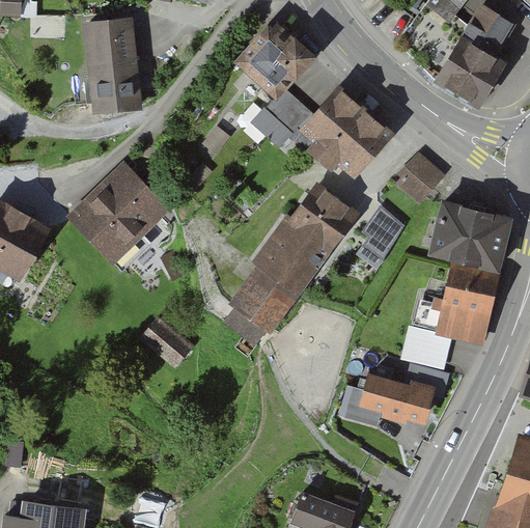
[(21,0),(1,0),(0,20),(21,20),(21,0)]
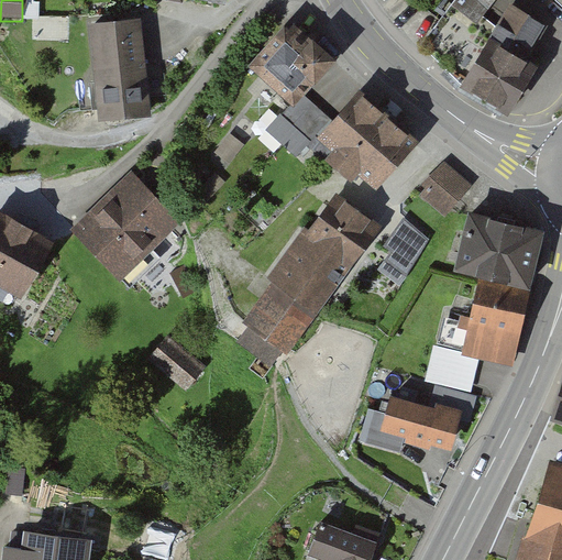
[(496,0),(458,0),(453,7),(478,24),(496,0)]
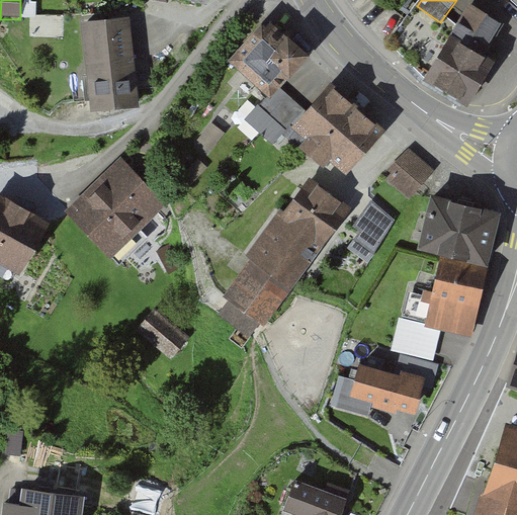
[(516,0),(508,0),(516,8),(516,0)]
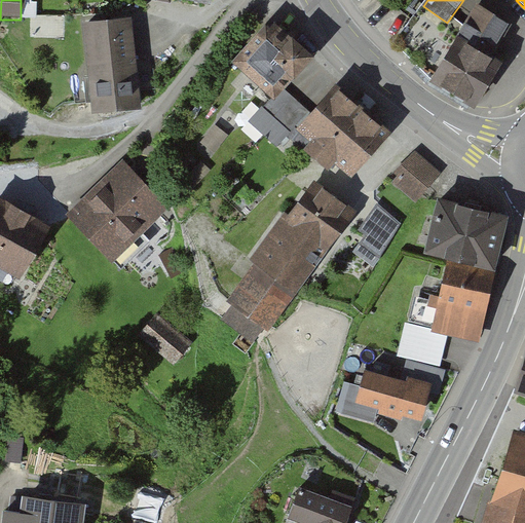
[(511,27),(479,10),(442,82),(489,107),(512,64),(496,57),(511,27)]
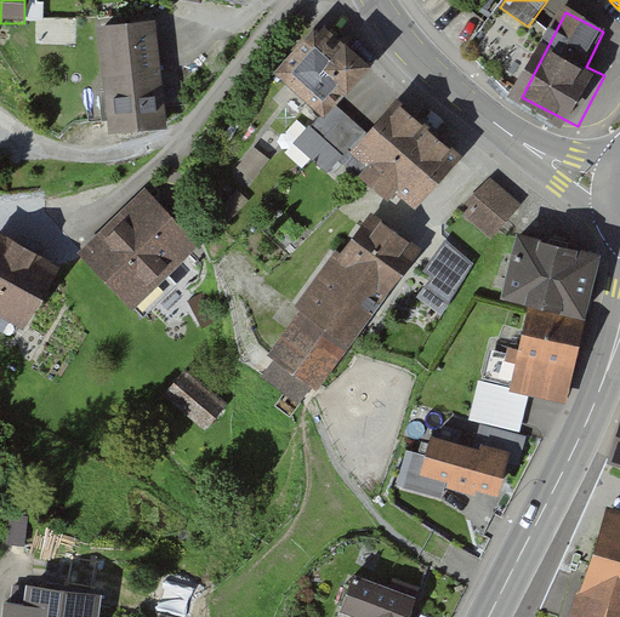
[(97,26),(108,130),(166,124),(155,20),(97,26)]
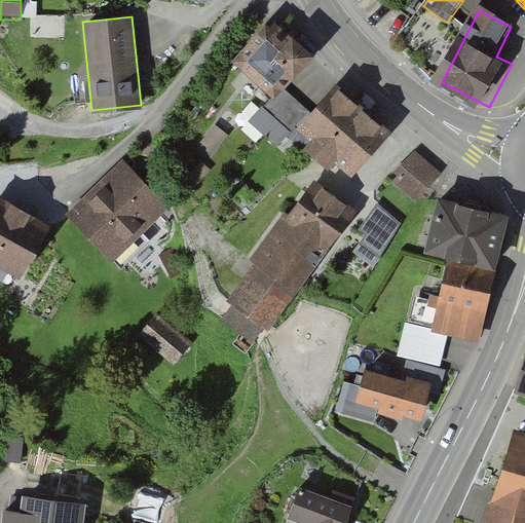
[(274,21),(269,26),(265,22),(231,60),(273,98),(283,87),(312,54),(274,21)]
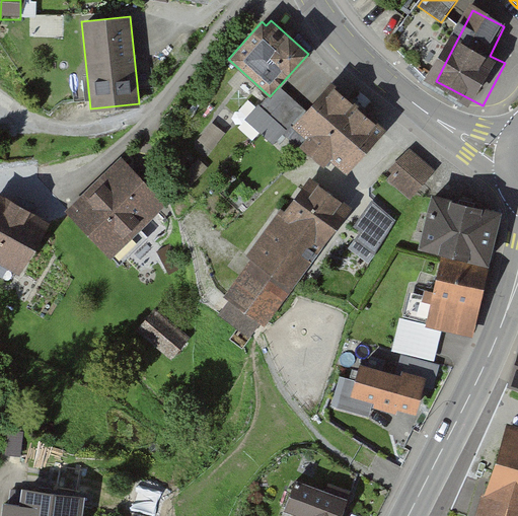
[(347,173),(386,129),(330,81),(305,111),(291,126),(347,173)]
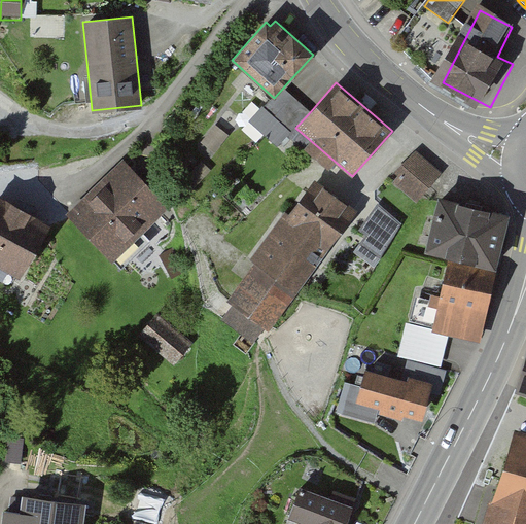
[(297,101),(283,88),(274,98),(265,108),(291,133),(295,128),(310,112),(297,101)]
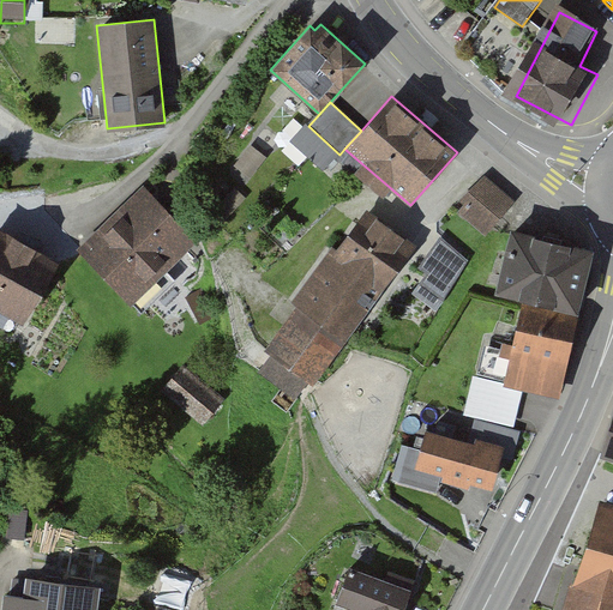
[(340,155),(308,126),(292,143),(324,171),(340,155)]
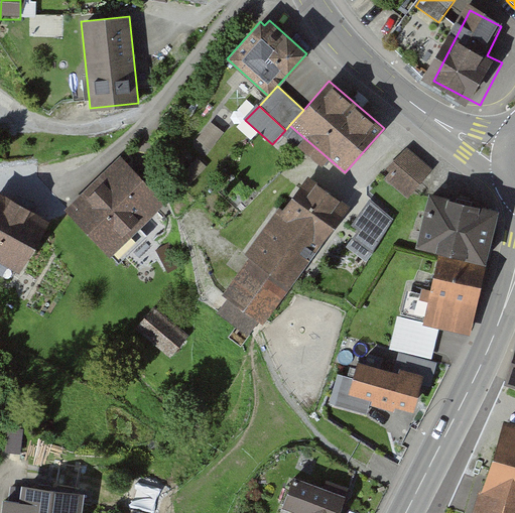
[(224,135),(212,125),(197,142),(209,152),(224,135)]
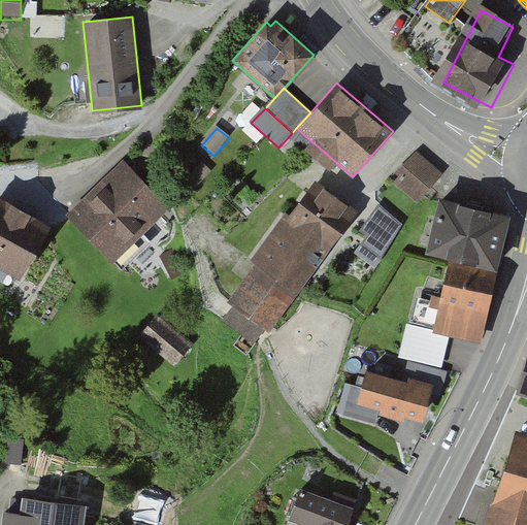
[(399,178),(394,185),(420,207),(446,178),(417,153),(396,175),(399,178)]
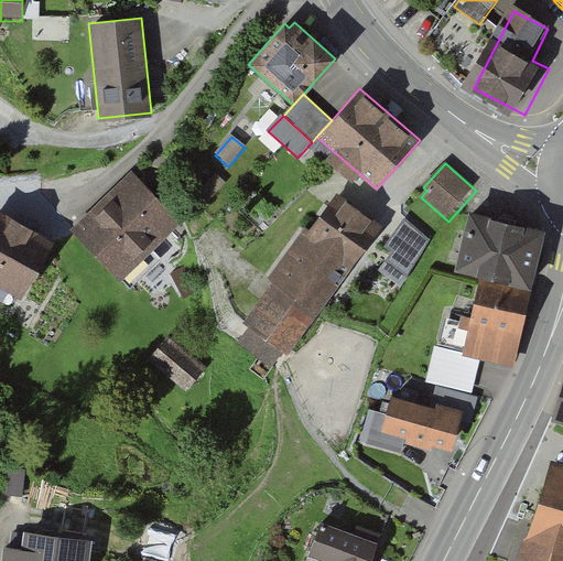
[(225,185),(216,176),(191,201),(201,211),(225,185)]
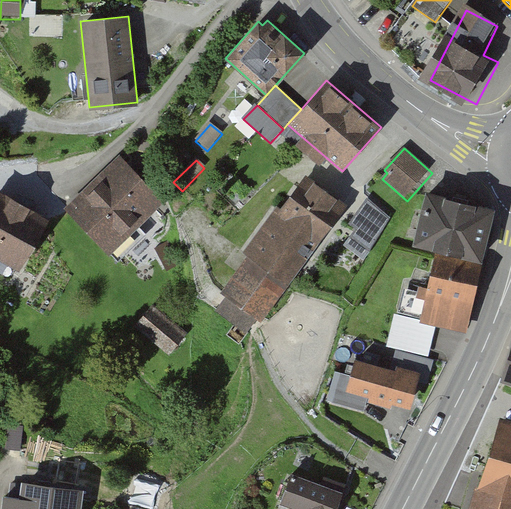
[(171,212),(126,166),(76,214),(120,260),(171,212)]
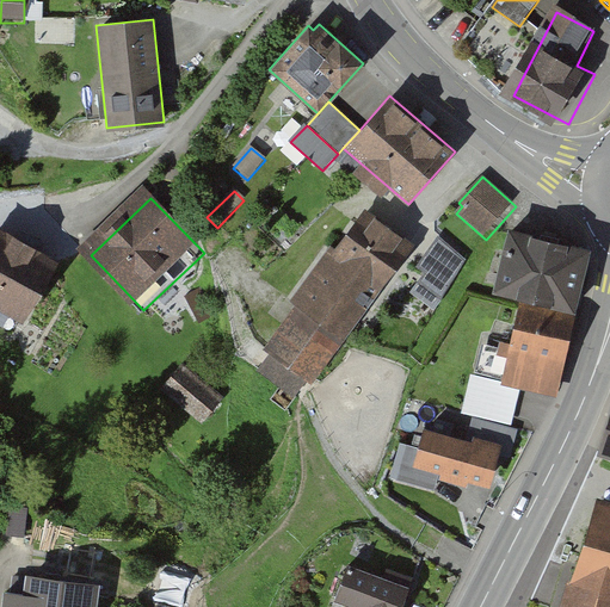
[(312,382),(413,246),(364,210),(264,346),(270,351),(308,379),(312,382)]
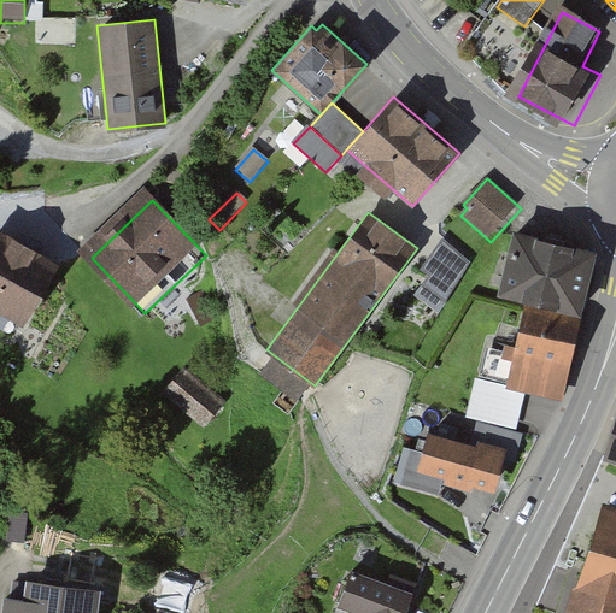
[(592,253),(518,235),(504,294),(576,313),(592,253)]
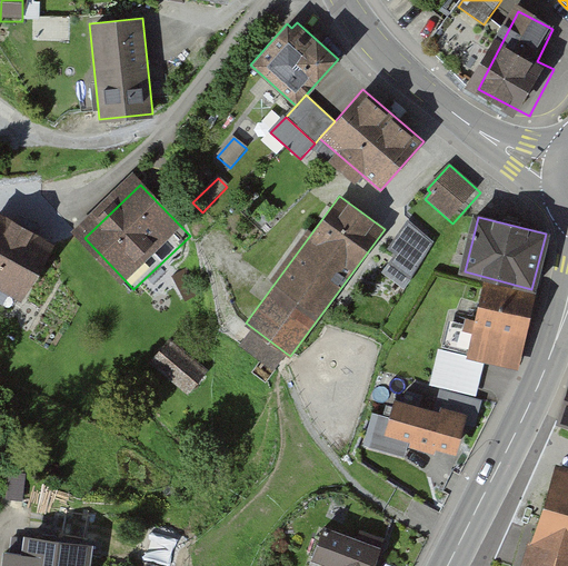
[(55,254),(0,220),(0,290),(23,305),(55,254)]
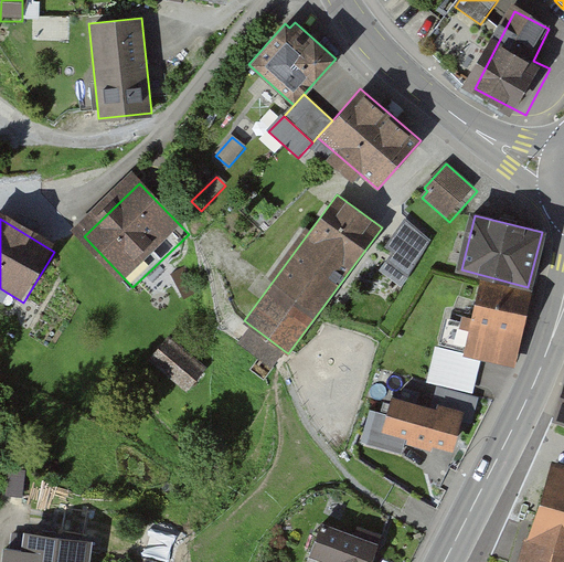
[(379,272),(402,288),(429,242),(405,220),(384,248),(392,254),(379,272)]
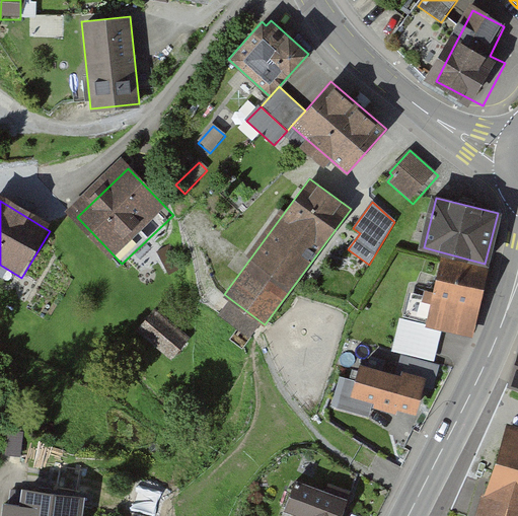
[(484,268),(444,259),(444,264),(436,301),(409,295),(403,319),(441,328),(469,335),(484,268)]
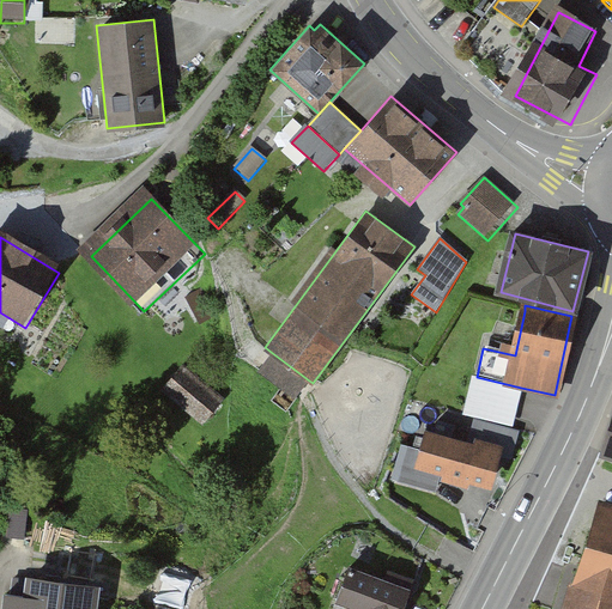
[(309,381),(271,352),(256,371),(296,400),(309,381)]
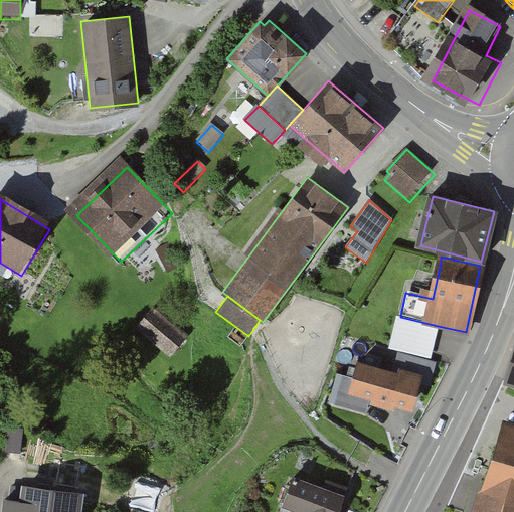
[(171,358),(188,340),(157,310),(139,328),(171,358)]
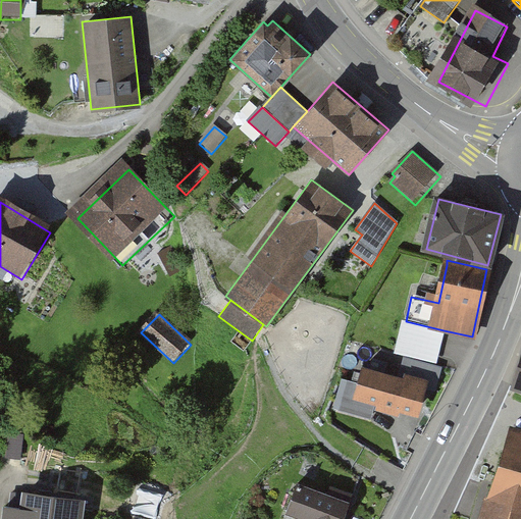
[(439,347),(444,330),(406,321),(402,320),(394,355),(435,364),(439,347)]
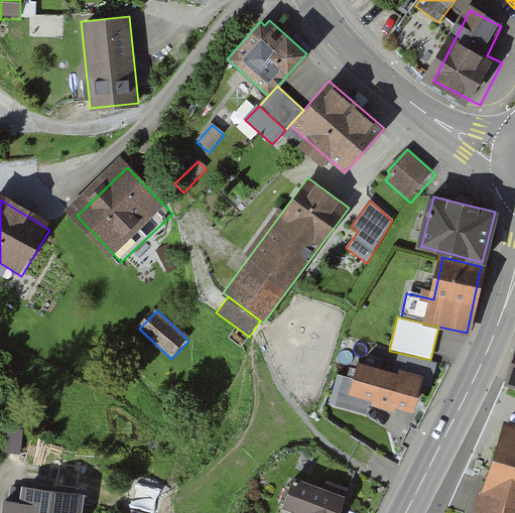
[(514,356),(503,389),(514,393),(514,356)]
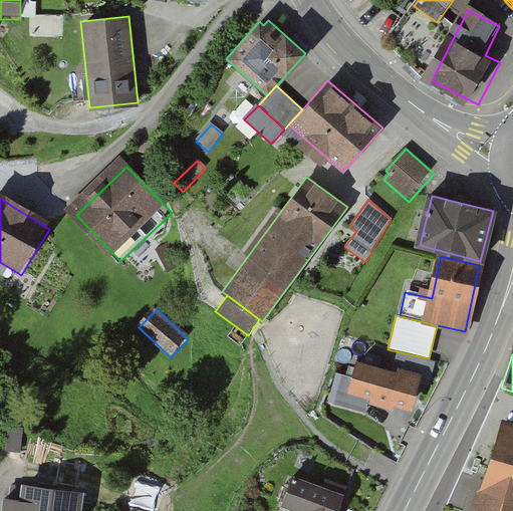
[(422,378),(356,360),(350,378),(339,375),(331,407),(364,416),(369,399),(413,411),(422,378)]
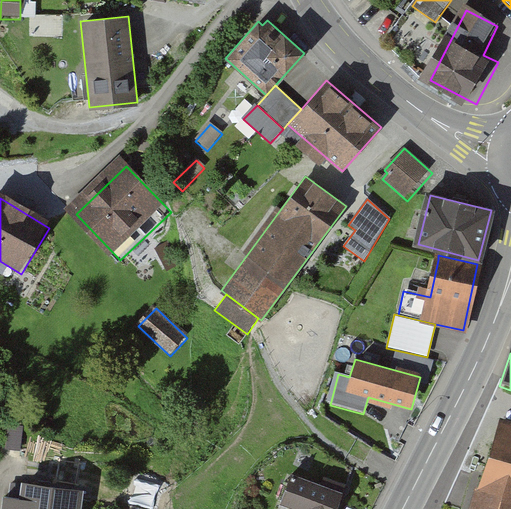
[(510,508),(510,425),(507,425),(482,508),(510,508)]
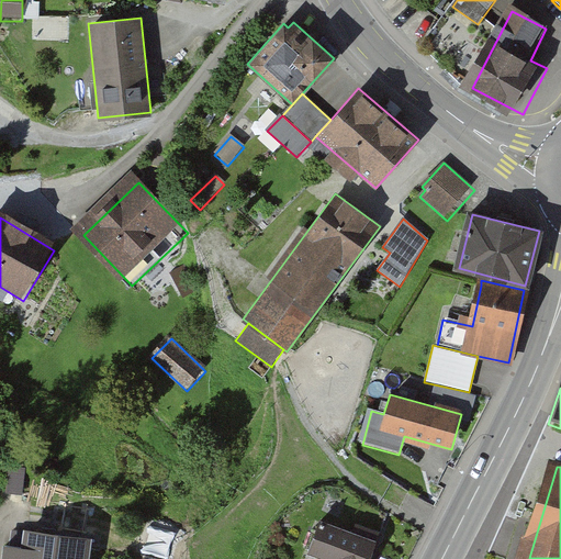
[(367,558),(374,541),(322,523),(310,556),(317,558),(367,558)]
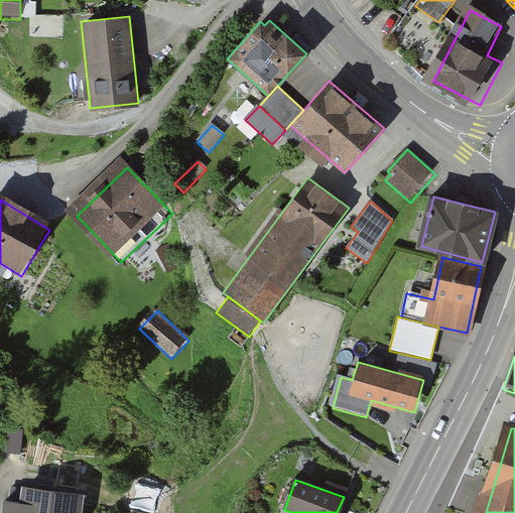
[(28,508),(18,507),(17,512),(90,512),(92,499),(31,491),(28,508)]
